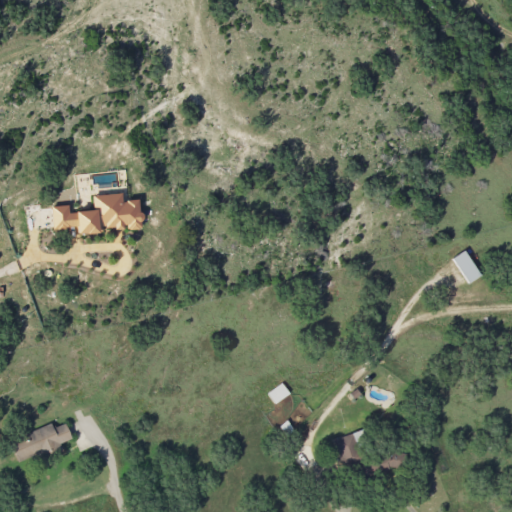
[(52,229),(76,226),(77,234),(101,231),(101,230),(141,226),(138,199),(121,200),(120,192),(91,195),(92,209),(68,212),(67,205),(50,206),(52,229)]
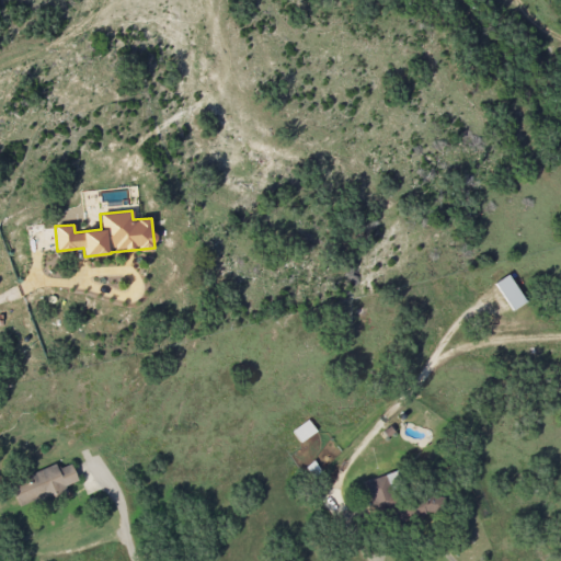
[(525,302),(508,274),(494,282),(511,310),(525,302)]
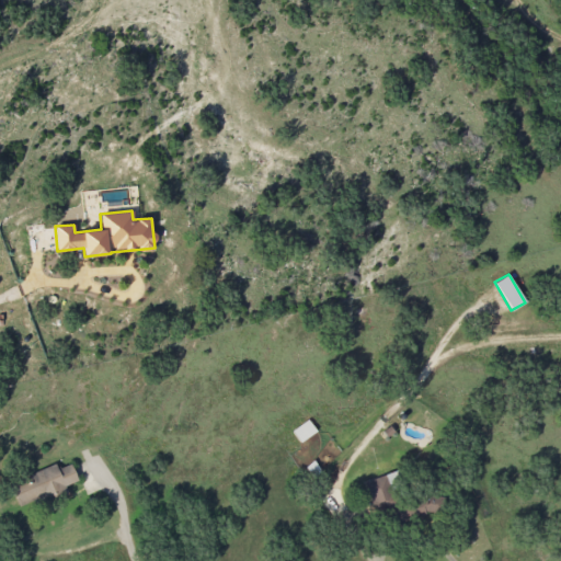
[(292,430),(300,442),(316,431),(308,419),(292,430)]
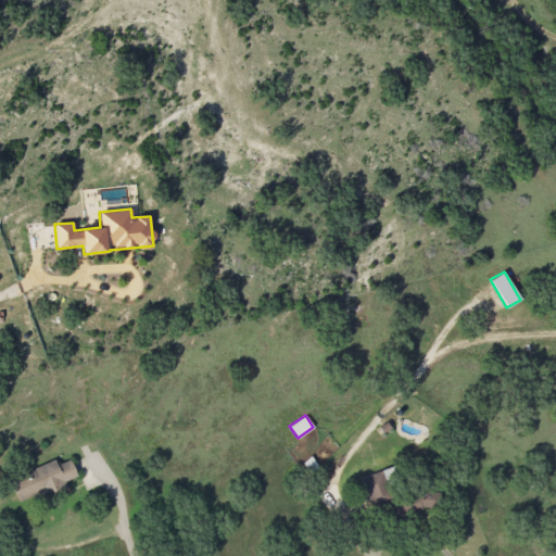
[(77,478),(70,458),(57,464),(55,459),(9,478),(19,502),(77,478)]
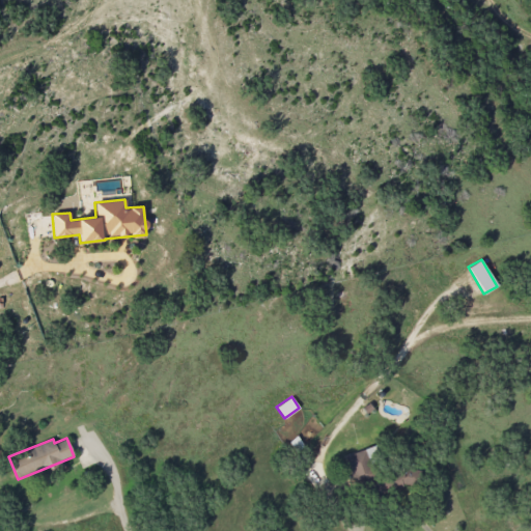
[(345,456),(357,487),(373,481),(379,495),(416,480),(410,464),(379,475),(368,447),(345,456)]
